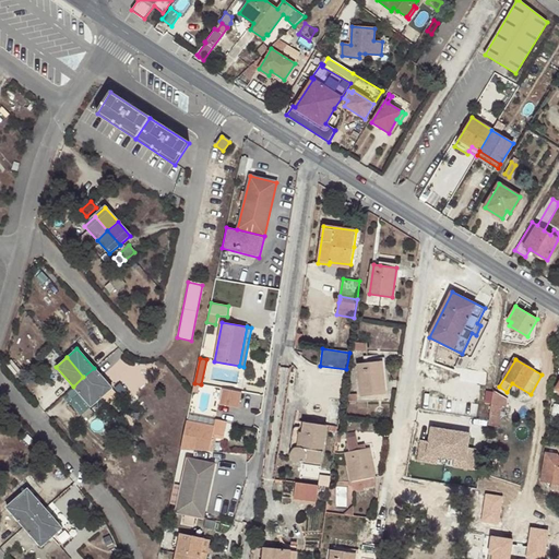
[(6,366),(14,376),(20,370),(11,360),(6,366)]
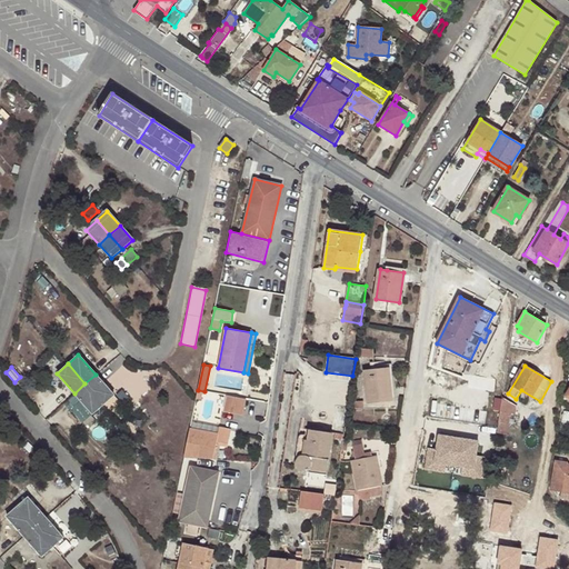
[(388,368),(373,370),(366,370),(369,403),(392,401),(388,368)]
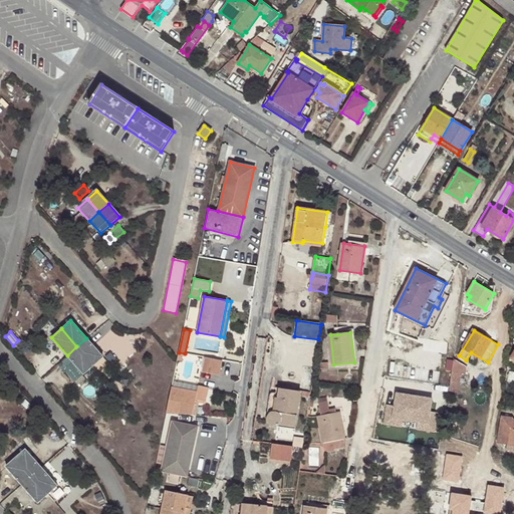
[(193,334),(191,349),(220,353),(222,338),(193,334)]
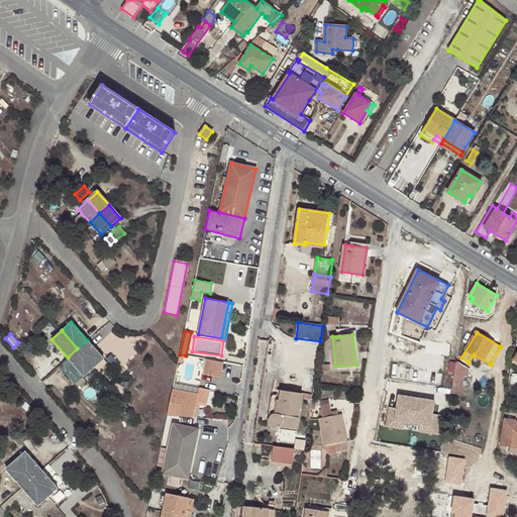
[(102,358),(87,340),(77,348),(93,367),(102,358)]
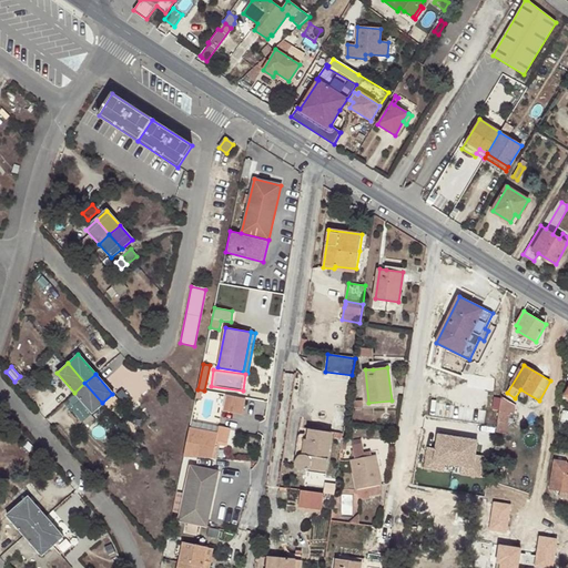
[(74,393),(91,412),(102,403),(84,383),(74,393)]
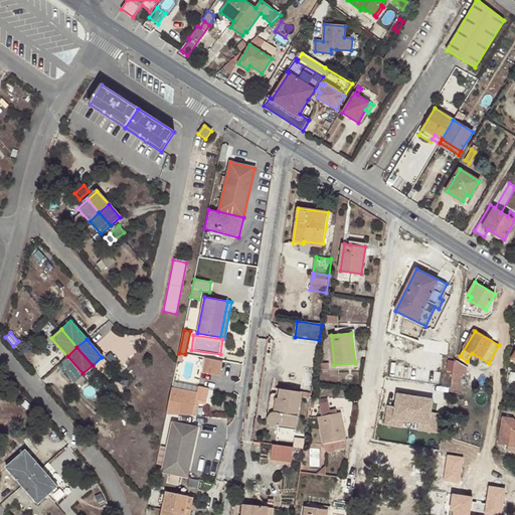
[(204,371),(223,375),(227,360),(207,356),(204,371)]
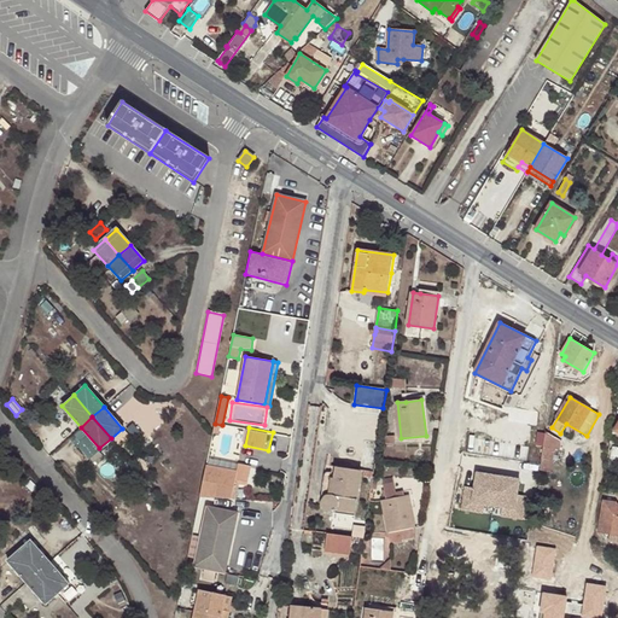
[(123,430),(112,439),(121,449),(132,439),(123,430)]
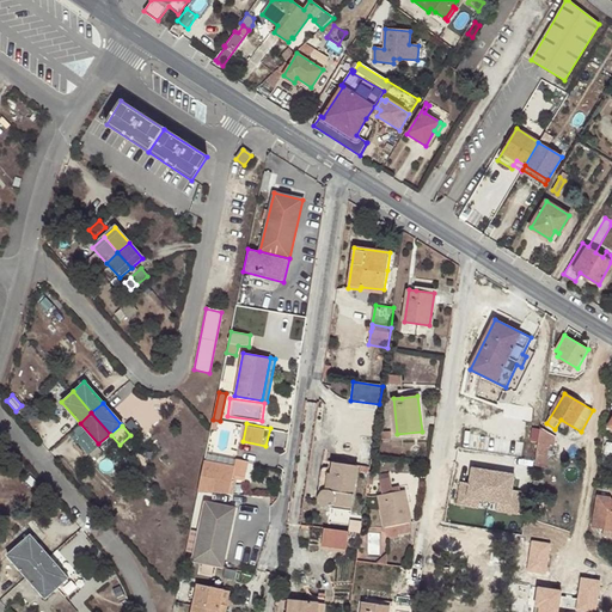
[(557,436),(540,427),(540,429),(538,442),(534,465),(546,467),(551,445),(556,445),(557,436)]
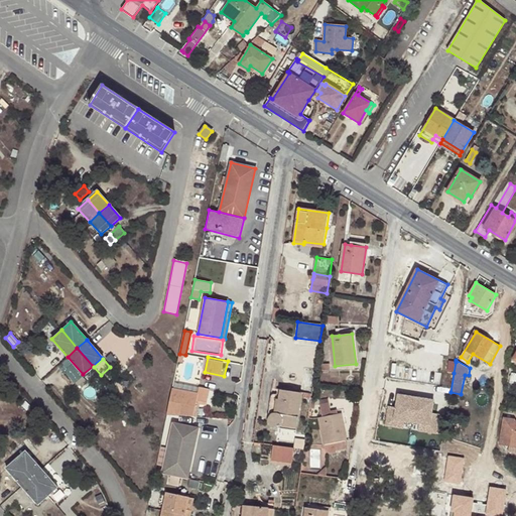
[(454,373),(456,362),(448,361),(446,372),(454,373)]
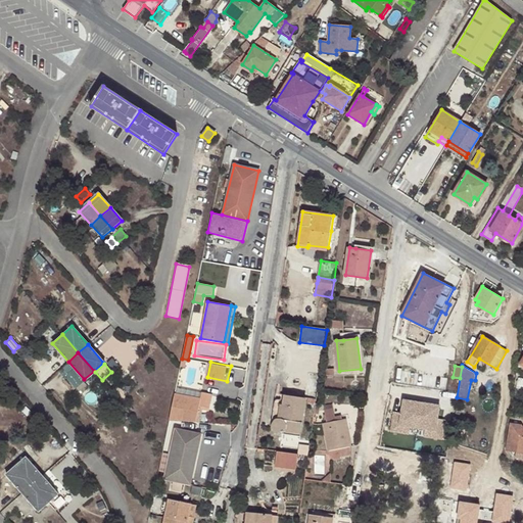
[(175,393),(169,421),(195,422),(201,399),(175,393)]
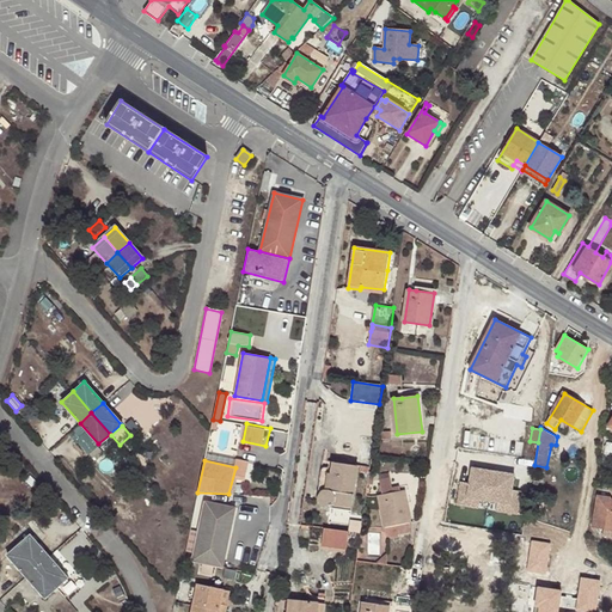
[(348,507),(352,507),(357,466),(334,463),(332,475),(329,473),(326,491),(325,491),(323,491),(322,493),(320,494),(319,496),(319,499),(319,501),(322,503),(323,505),(325,506),(328,506),(329,505),(330,505),(331,505),(348,507)]
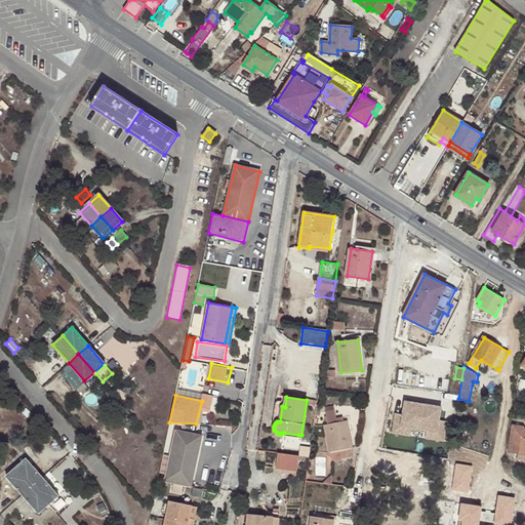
[(396,412),(394,433),(415,436),(416,428),(429,430),(428,438),(445,440),(449,405),(407,400),(405,413),(396,412)]
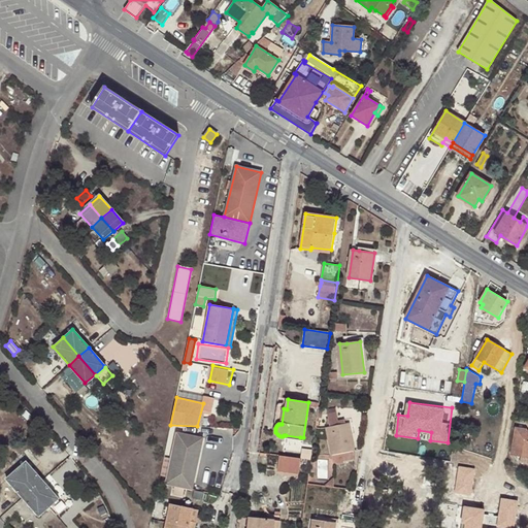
[(282,424),(284,408),(284,404),(281,403),(278,404),(277,406),(275,422),(274,428),(275,430),(275,428),(276,426),(277,425),(278,424),(281,424),(282,424)]
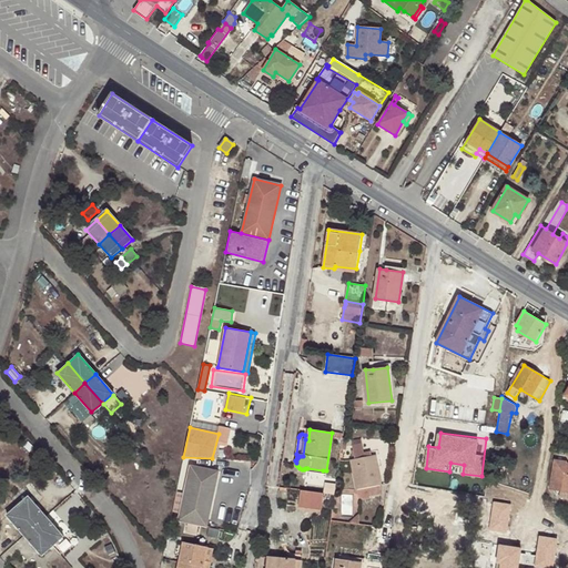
[(356,459),(372,456),(372,452),(365,453),(363,444),(353,446),(356,459)]
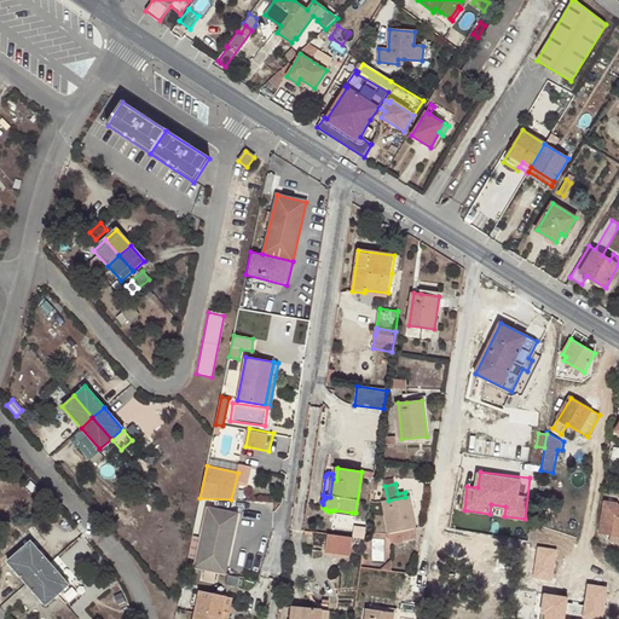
[(409,497),(405,497),(388,501),(383,502),(392,543),(417,538),(409,497)]
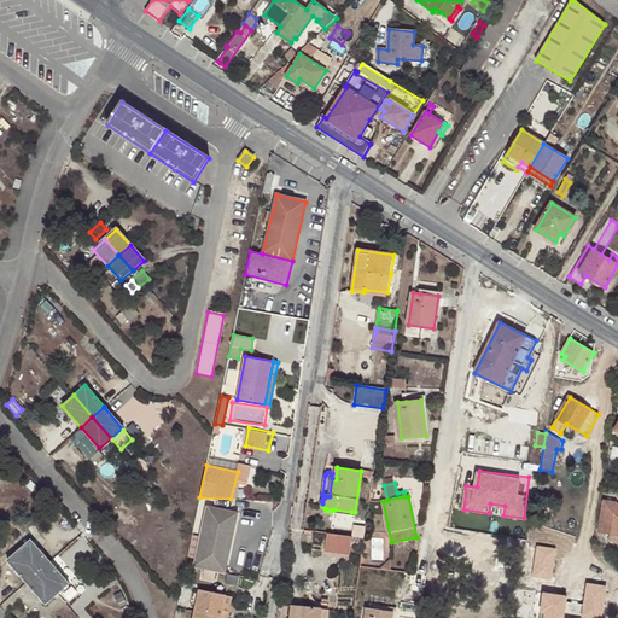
[(600,531),(617,534),(617,505),(617,503),(605,502),(600,531)]
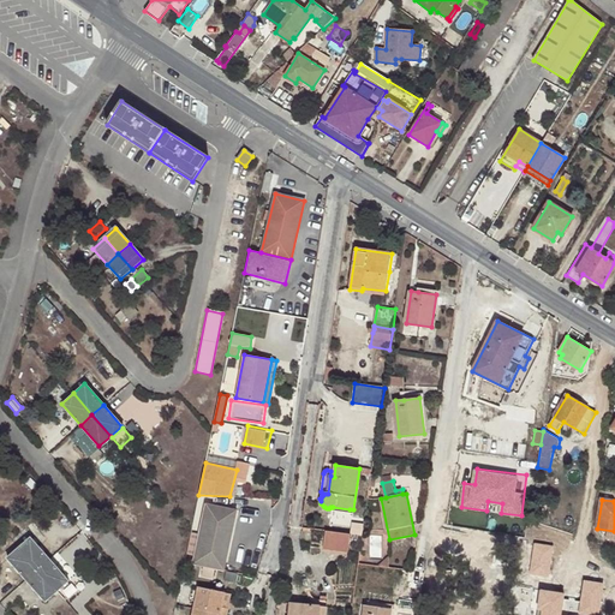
[(193,563),(225,571),(237,511),(207,505),(193,563)]
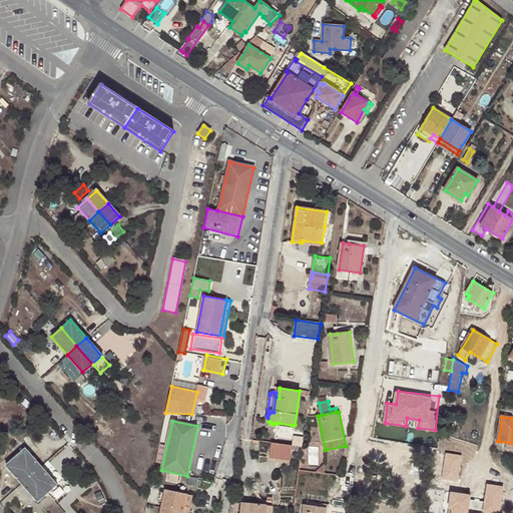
[(293,446),(272,444),(271,458),(291,461),(293,446)]
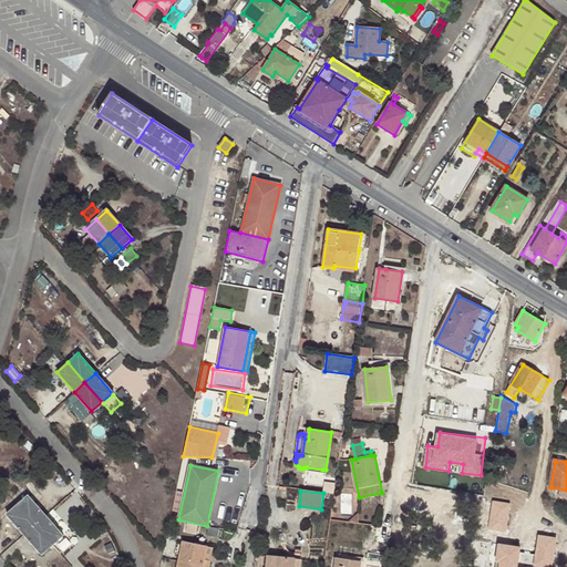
[(45,516),(28,496),(18,505),(34,525),(45,516)]
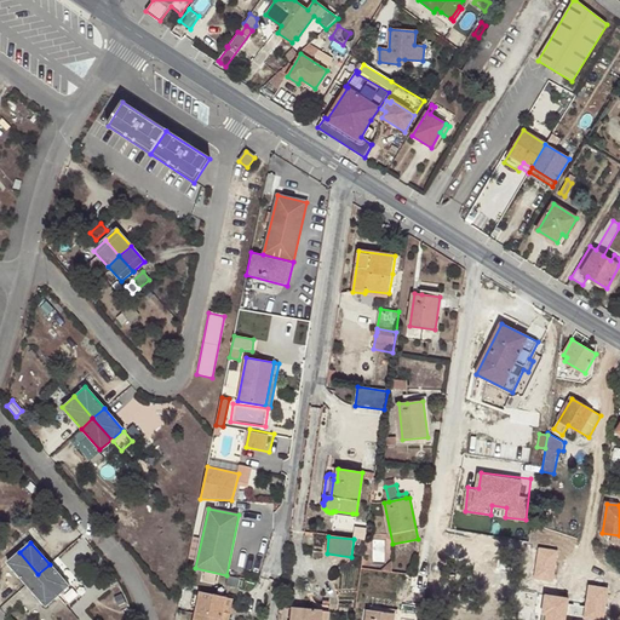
[(38,574),(19,552),(7,563),(27,584),(38,574)]
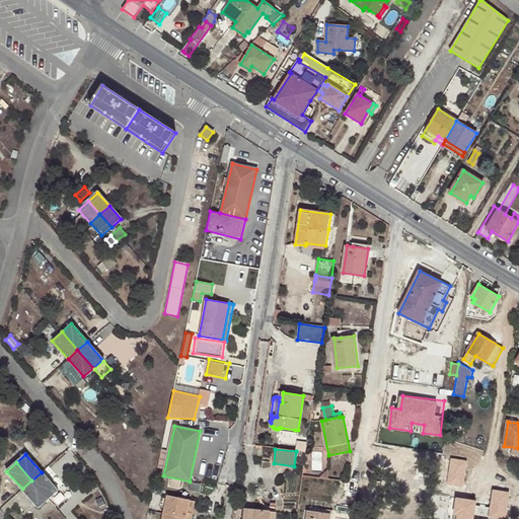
[(57,490),(42,472),(31,480),(47,499),(57,490)]
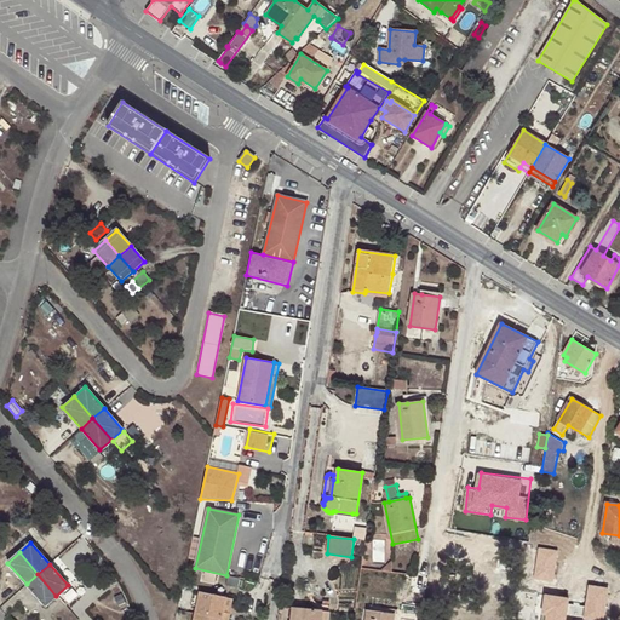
[(27,584),(45,606),(56,596),(38,574),(27,584)]
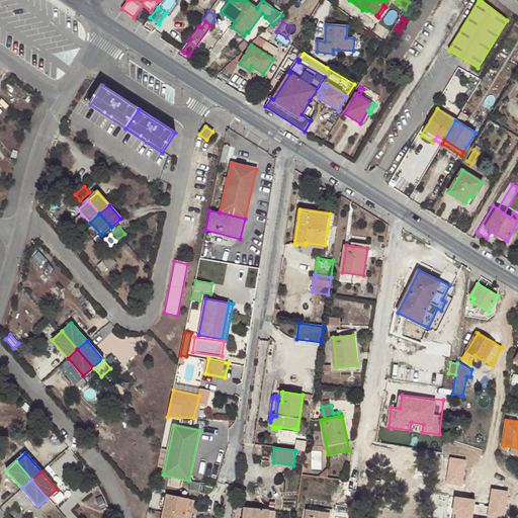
[(185,517),(190,499),(168,494),(162,517),(185,517)]
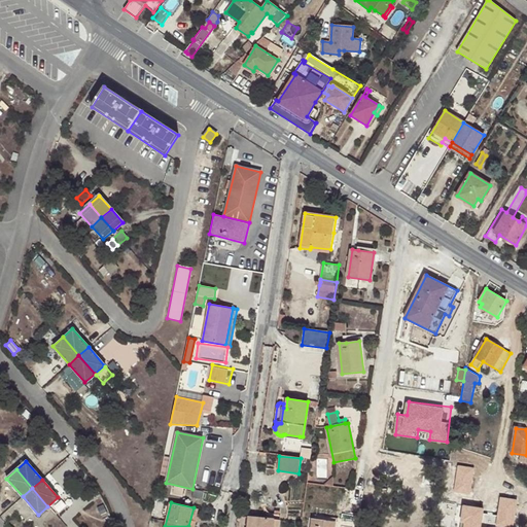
[(188,526),(194,526),(198,508),(194,507),(188,526)]
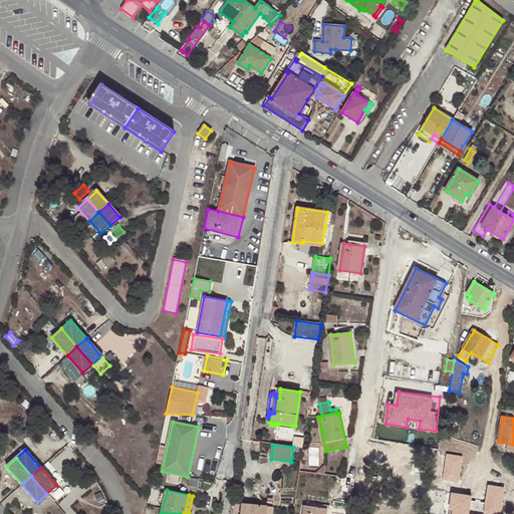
[(241,513),(272,513),(273,507),(268,507),(269,504),(260,504),(260,506),(242,504),(241,513)]
